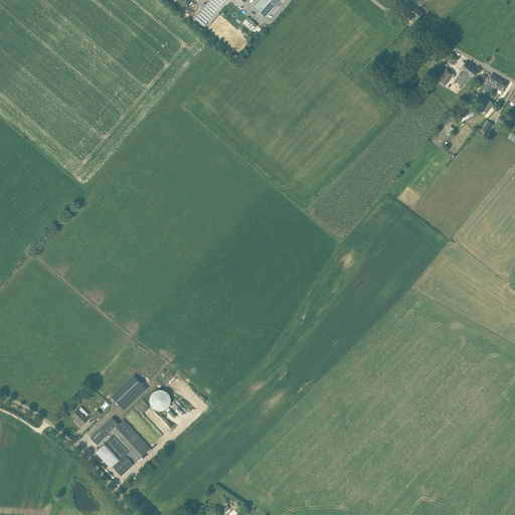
[(210,0),(193,20),(197,24),(199,23),(203,27),(226,0),(210,0)]
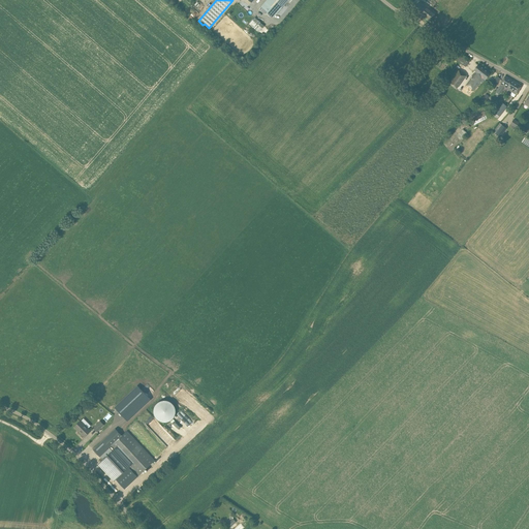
[(267,0),(261,7),(274,18),(288,0),(267,0)]
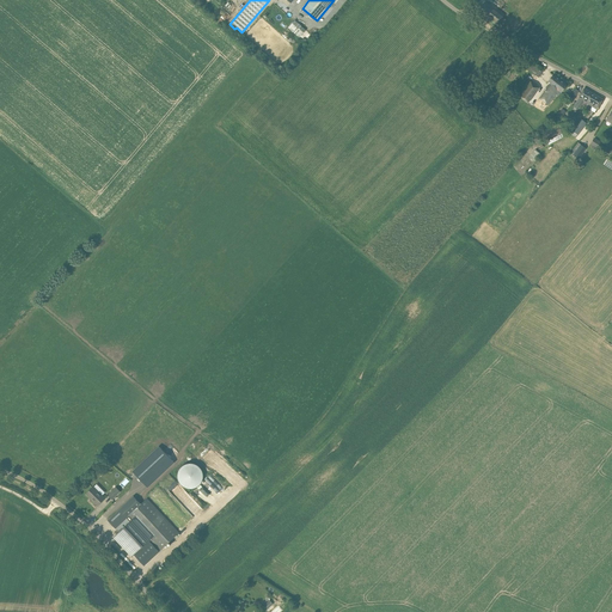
[(485,0),(482,6),(478,11),(497,25),(505,14),(485,0)]
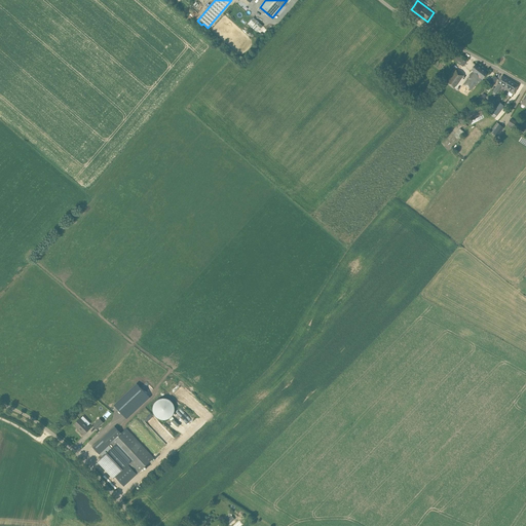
[(249,25),(258,33),(262,27),(253,19),(249,25)]
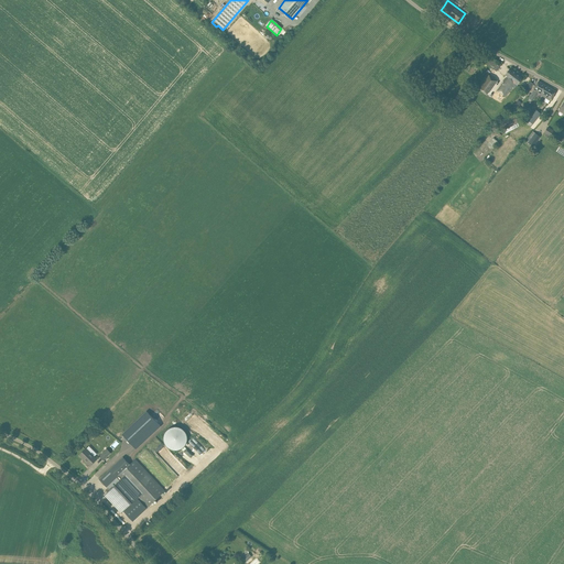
[(497,90),(495,94),(499,96),(497,99),(501,102),(505,97),(512,87),(514,88),(518,85),(522,78),(510,68),(506,73),(505,75),(507,76),(497,90)]
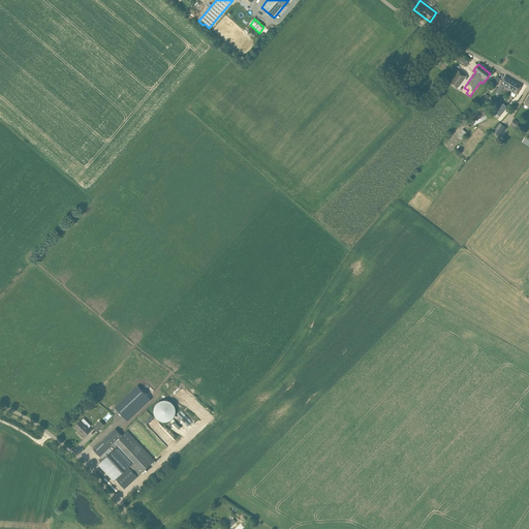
[(457,69),(447,83),(457,89),(466,75),(457,69)]
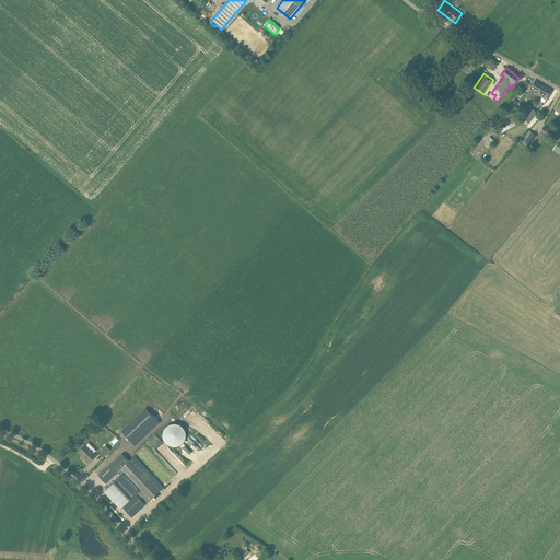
[(529,90),(524,97),(529,101),(535,93),(536,93),(541,85),(540,84),(535,81),(528,89),(529,90)]
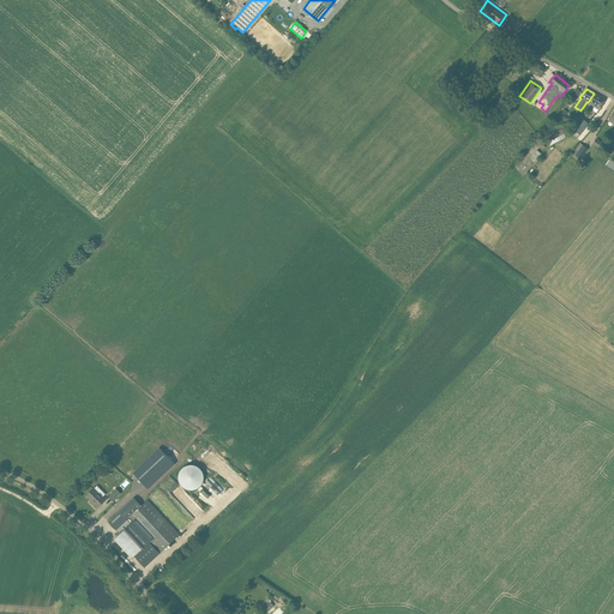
[(594,94),(588,102),(595,107),(599,109),(606,100),(594,94)]
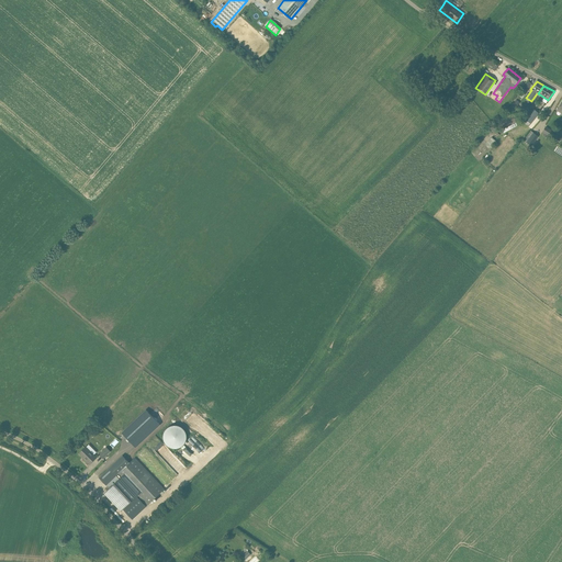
[(534,110),(526,119),(530,123),(539,113),(534,110)]
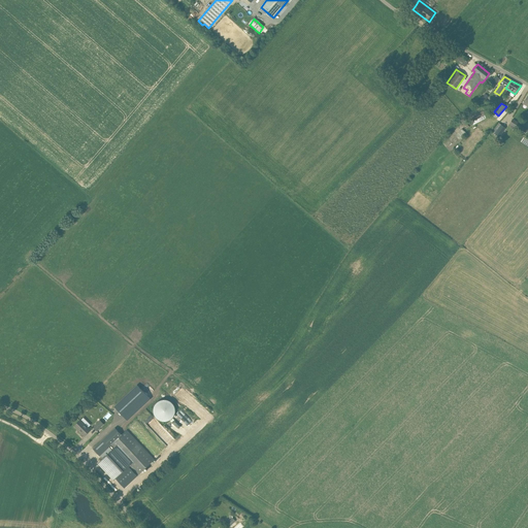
[(469,117),(471,124),(484,120),(482,112),(469,117)]
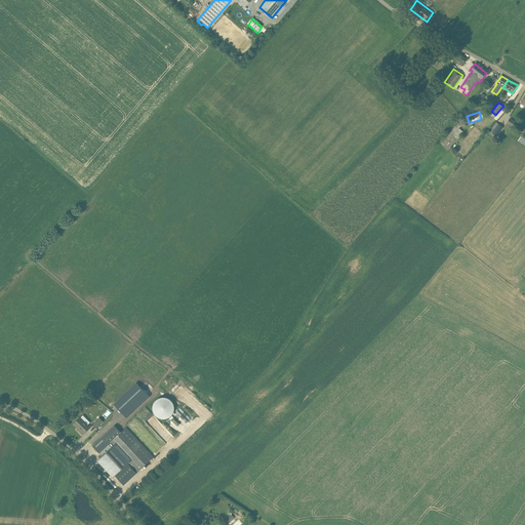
[(514,127),(517,123),(510,119),(507,124),(508,124),(507,125),(512,129),(513,127),(514,127)]
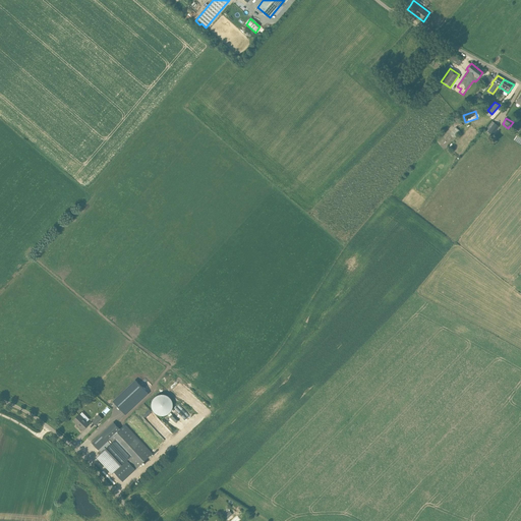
[(499,126),(493,121),(485,130),(493,135),(499,126)]
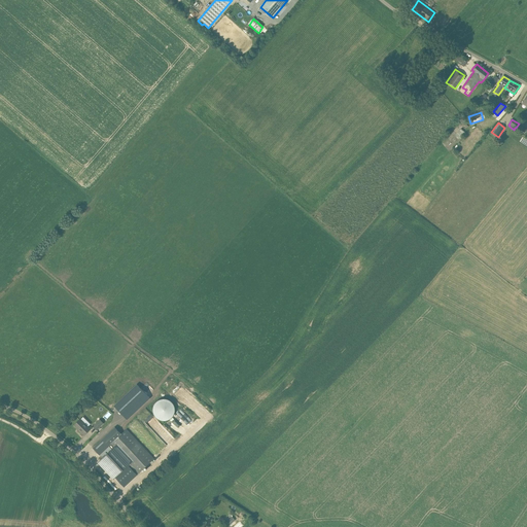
[(460,129),(455,135),(460,139),(465,133),(460,129)]
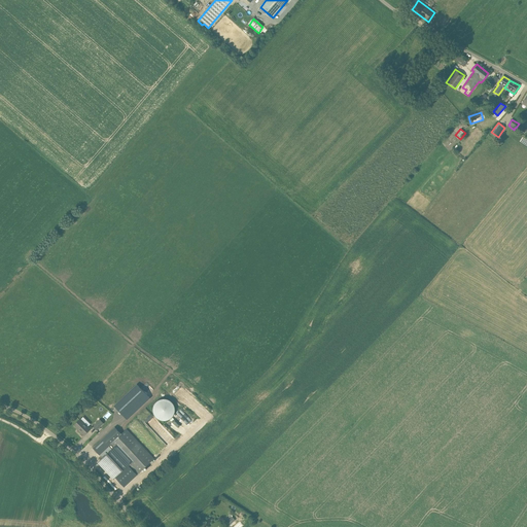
[(137,385),(114,406),(128,419),(149,398),(137,385)]
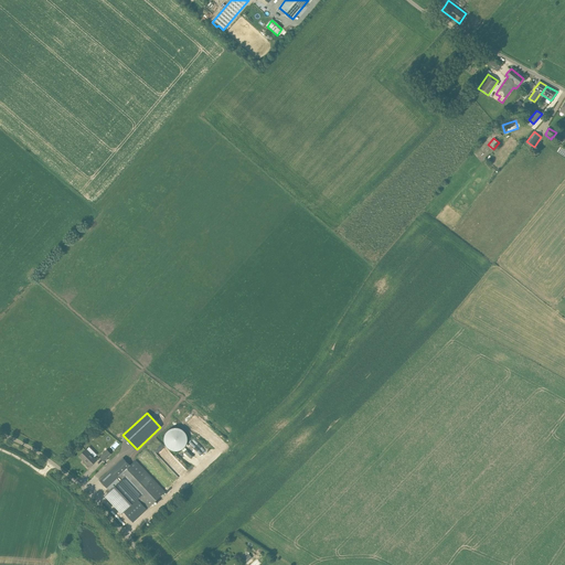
[(177,428),(173,428),(170,428),(169,429),(168,430),(166,434),(164,435),(164,438),(164,440),(164,444),(166,446),(168,447),(169,449),(171,450),(173,450),(176,450),(177,451),(179,450),(182,449),(183,449),(185,447),(185,445),(188,443),(188,438),(188,437),(187,434),(185,433),(183,430),(182,429),(179,428),(177,428)]
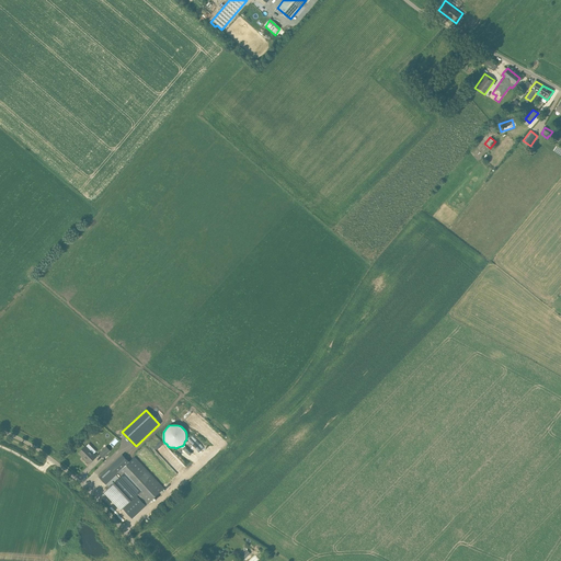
[(86,446),(83,448),(79,453),(80,453),(84,457),(83,457),(90,464),(96,457),(86,446)]
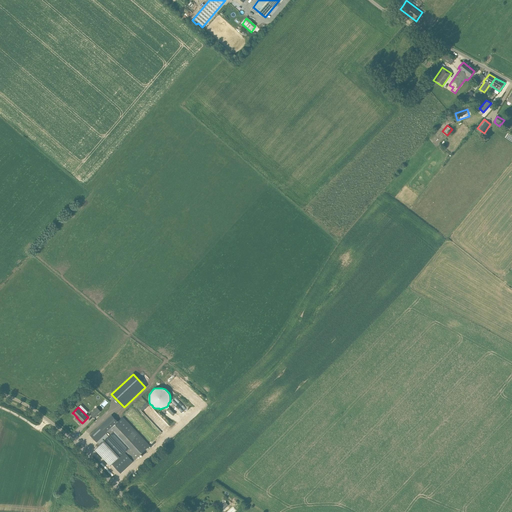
[(94,418),(100,411),(97,408),(90,414),(94,418)]
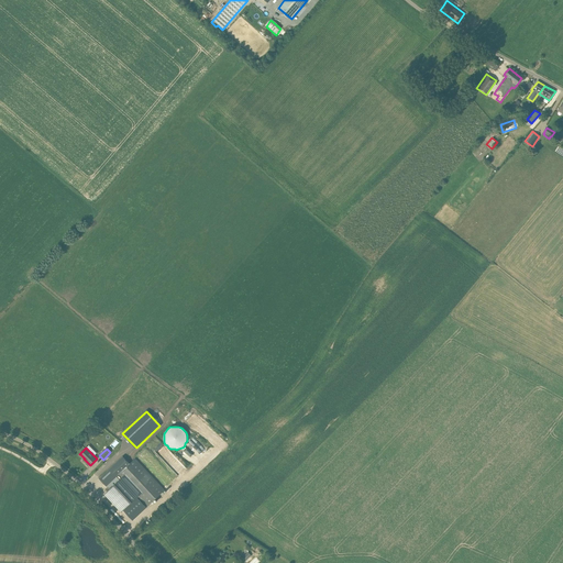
[(123,456),(99,478),(109,489),(105,494),(121,512),(123,510),(127,507),(128,507),(138,497),(139,496),(130,486),(123,479),(119,474),(130,464),(123,456)]
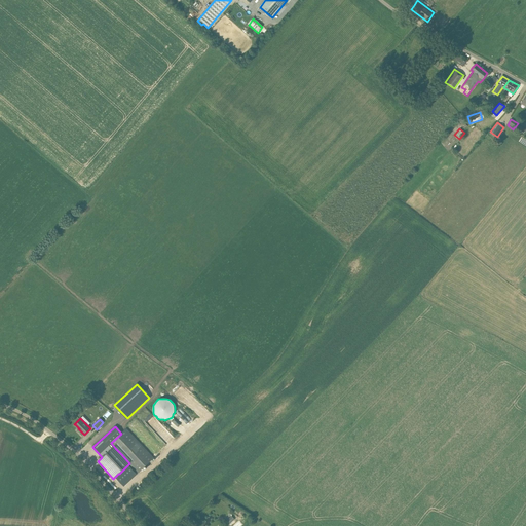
[(115,448),(121,454),(138,473),(153,458),(126,428),(111,443),(115,448)]
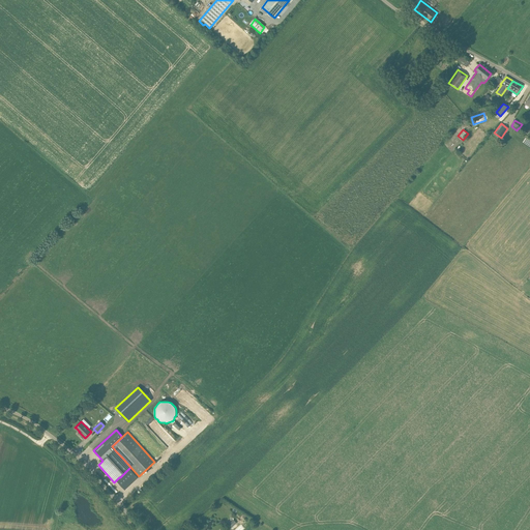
[(235,518),(227,525),(231,529),(238,522),(235,518)]
